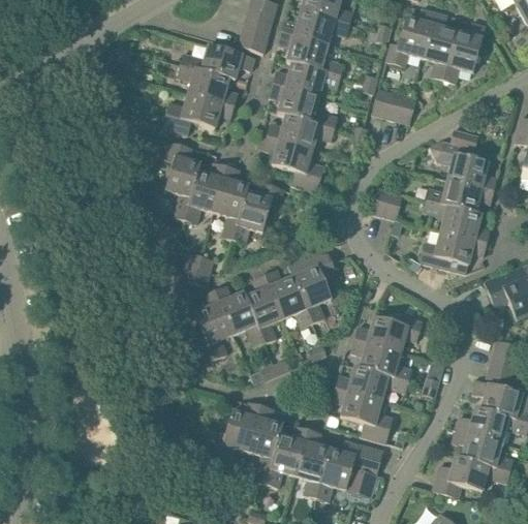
[(274,16),(277,2),(270,0),(251,0),(249,8),(274,16)]
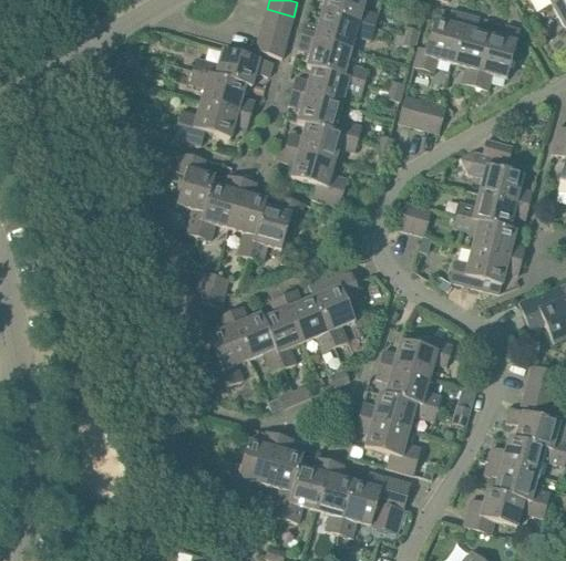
[(363,7),(364,0),(325,0),(322,10),(376,26),(380,12),(363,7)]
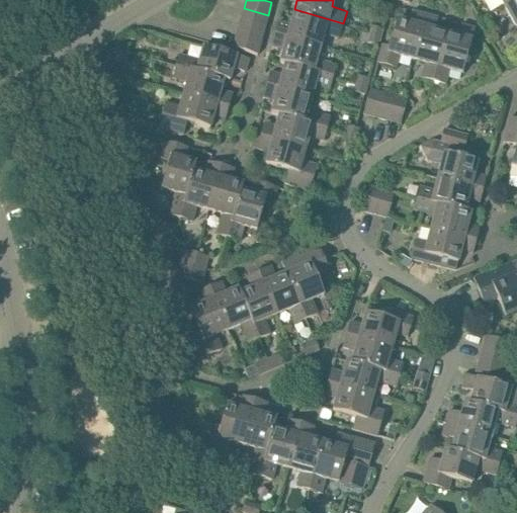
[(507,0),(504,2),(516,23),(516,0),(507,0)]
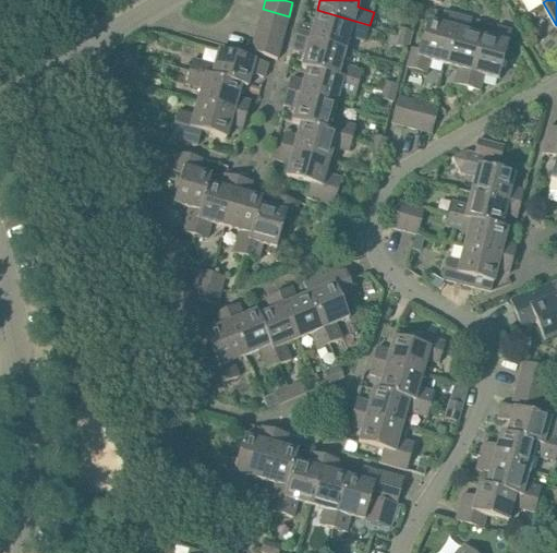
[(446,60),(459,11),(445,8),(442,21),(428,16),(421,47),(413,45),(409,62),(428,68),(432,57),(446,60)]
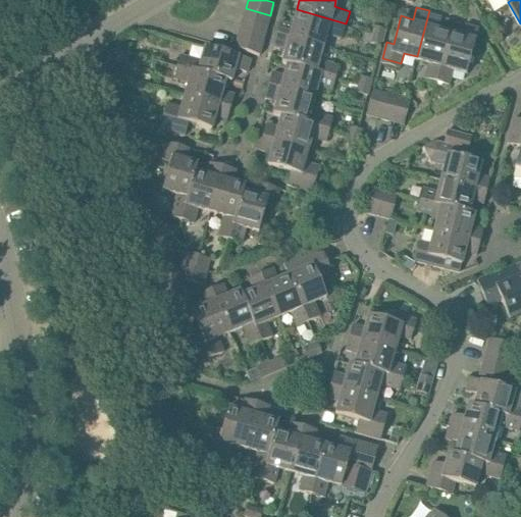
[(267,27),(270,15),(246,8),(242,19),(267,27)]
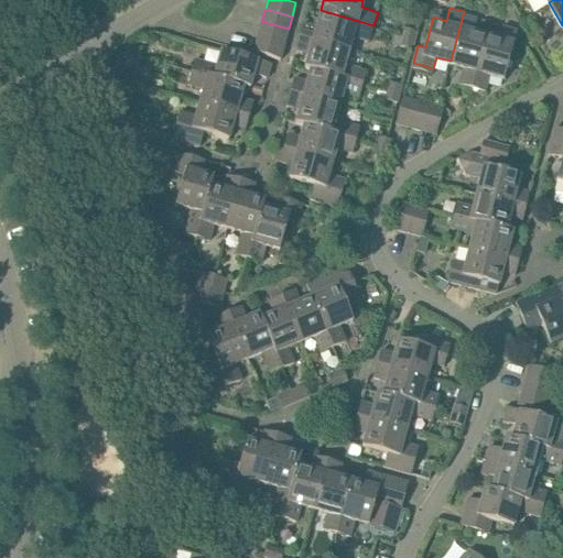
[(370,37),(374,25),(321,10),(317,23),(304,19),(301,33),(352,47),(355,33),(370,37)]
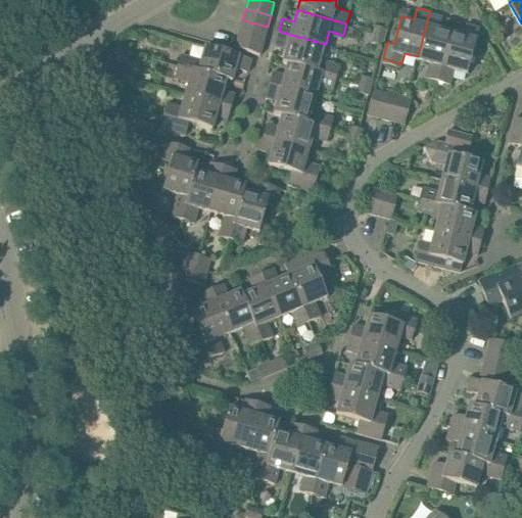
[(439,27),(442,14),(430,10),(418,56),(431,60),(427,75),(439,79),(453,30),(439,27)]
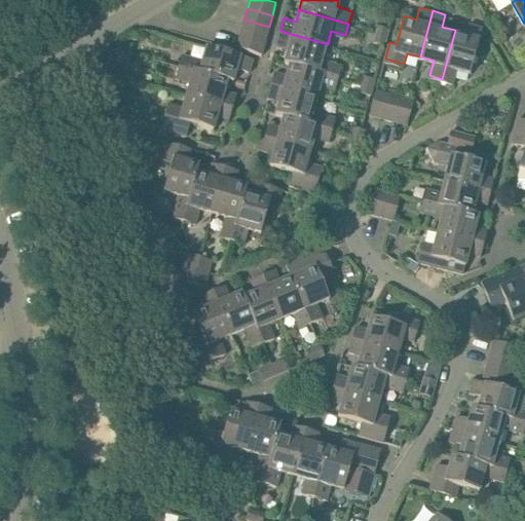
[(265,39),(269,27),(244,20),(240,32),(265,39)]
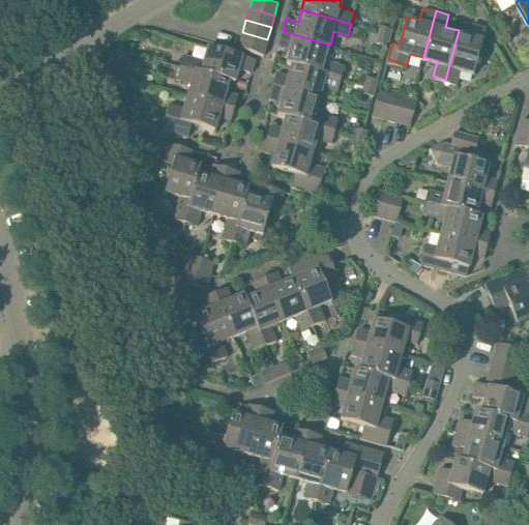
[(474,71),(487,25),(473,21),(470,33),(459,30),(445,80),(456,83),(460,67),(474,71)]
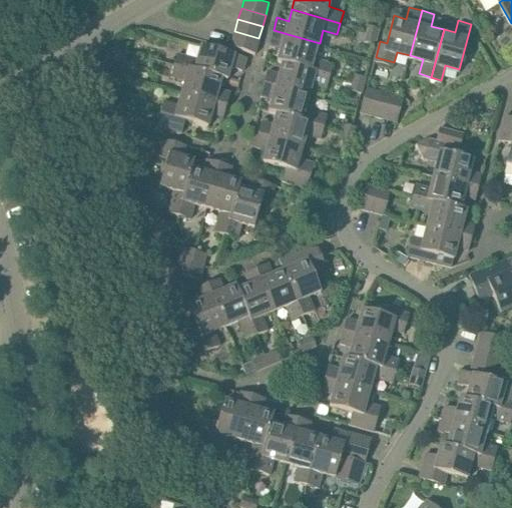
[(369,23),(366,30),(377,34),(379,26),(369,23)]
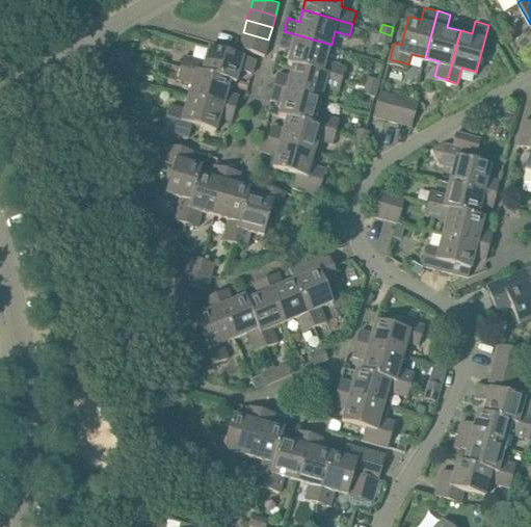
[(327,58),(332,45),(284,31),(280,45),(292,48),(288,60),(293,62),(343,76),(346,63),(327,58)]
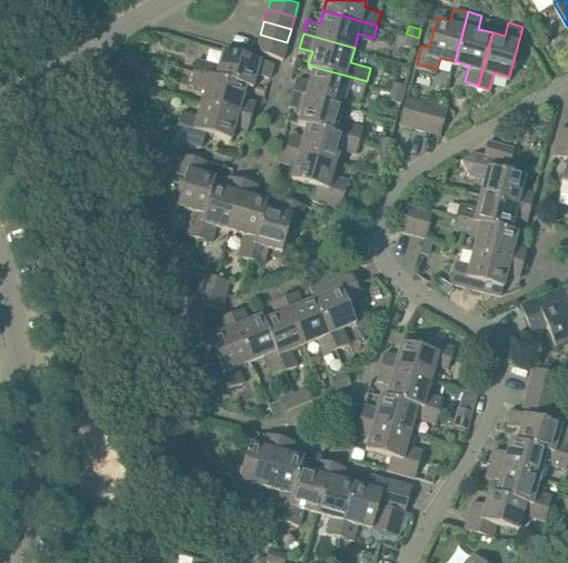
[(284,57),(287,42),(260,34),(257,49),(284,57)]
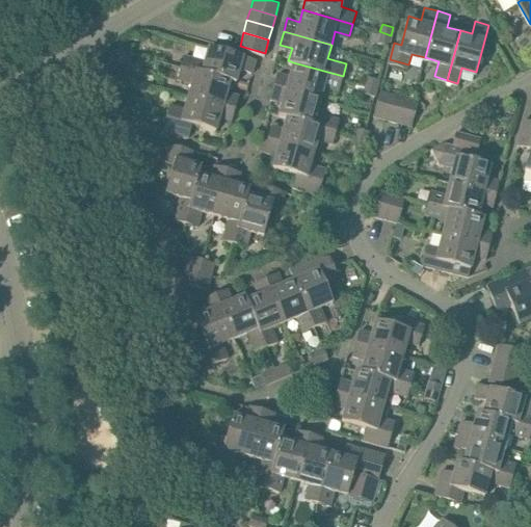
[(389,43),(391,35),(379,32),(377,40),(389,43)]
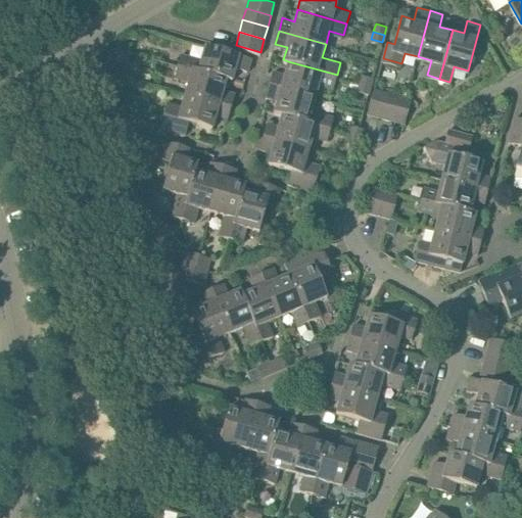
[(131,49),(133,40),(119,37),(115,45),(131,49)]
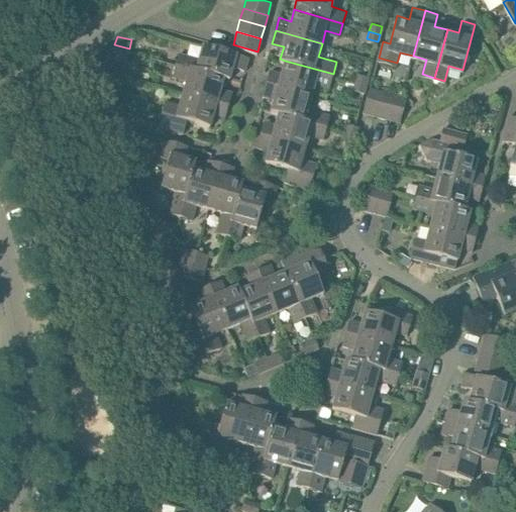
[(233,65),(245,69),(248,56),(204,42),(200,57),(179,50),(176,62),(224,76),(229,77),(233,65)]
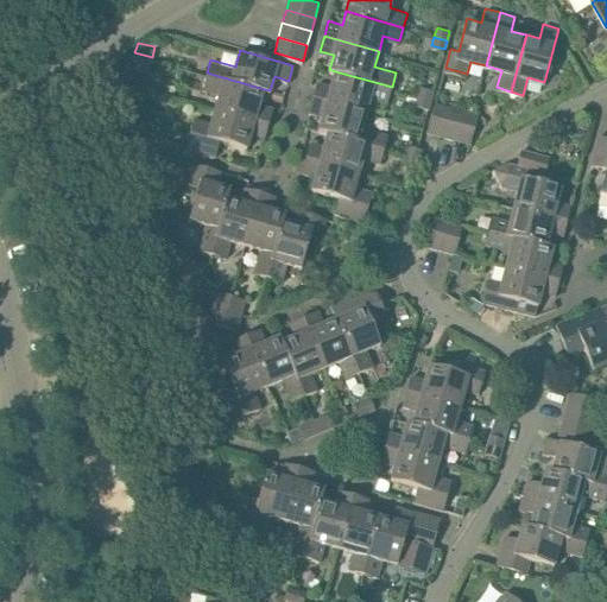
[(389,100),(392,87),(335,71),(332,84),(317,80),(314,94),(367,111),(372,95),(389,100)]
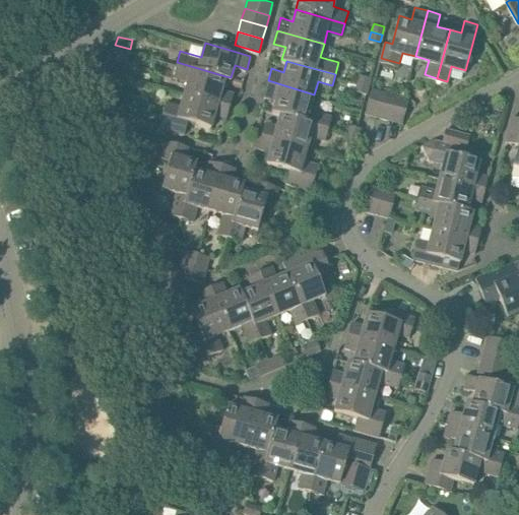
[(221,87),(225,76),(177,62),(174,73),(189,78),(185,90),(231,104),(234,90),(221,87)]
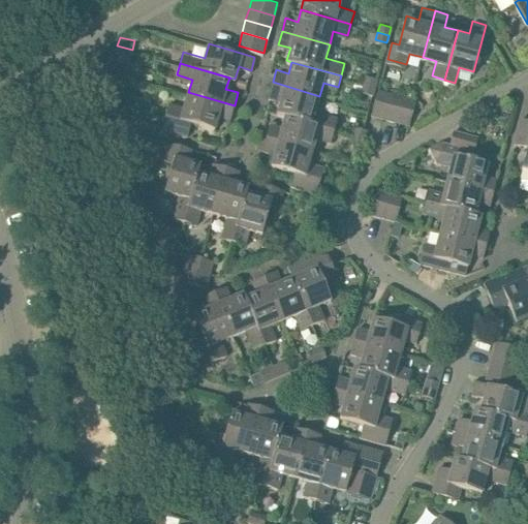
[(377,76),(366,73),(364,82),(375,85),(377,76)]
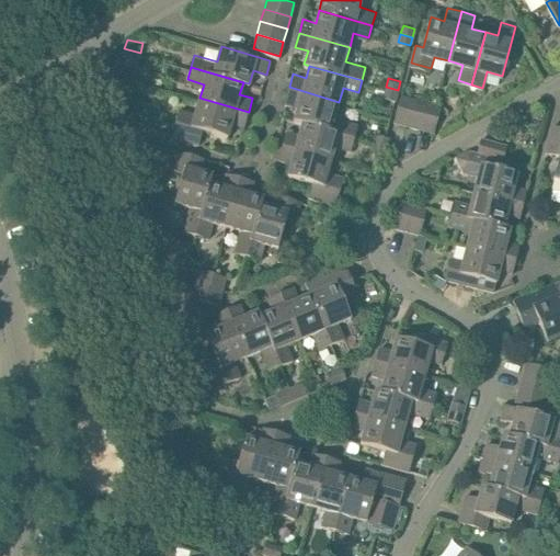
[(335,116),(339,102),(289,87),(285,101),(298,105),(295,118),(303,121),(356,136),(360,123),(335,116)]
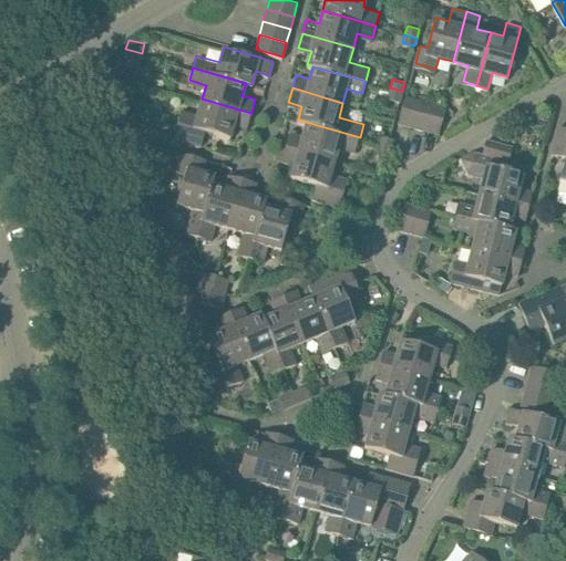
[(400,100),(402,91),(390,87),(387,96),(400,100)]
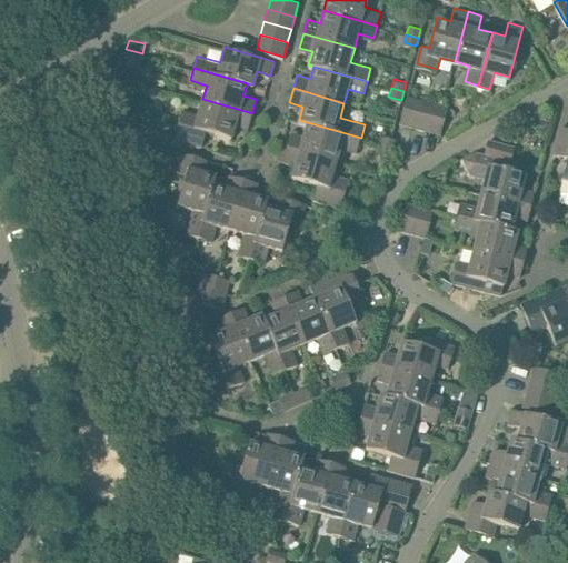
[(415,124),(422,98),(407,94),(406,99),(400,120),(415,124)]
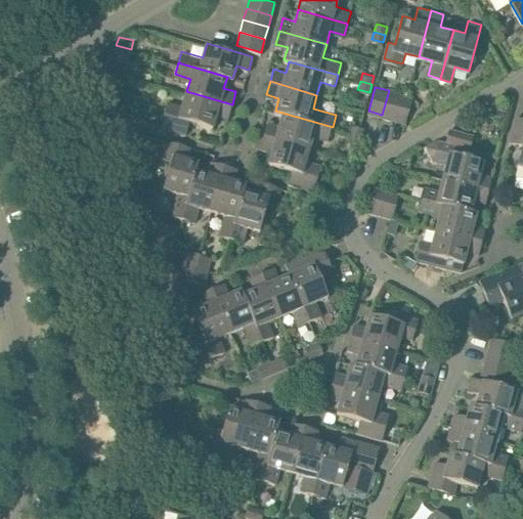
[(394,118),(400,93),(389,90),(382,115),(394,118)]
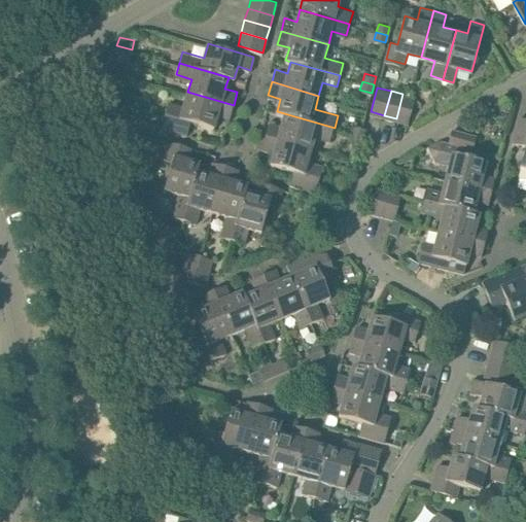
[(230,117),(234,105),(187,92),(184,104),(169,101),(162,126),(187,133),(190,120),(214,127),(217,114),(230,117)]
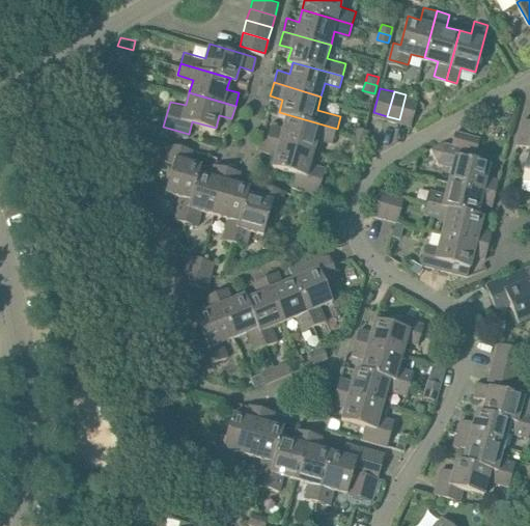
[(411,122),(418,98),(406,94),(399,119),(411,122)]
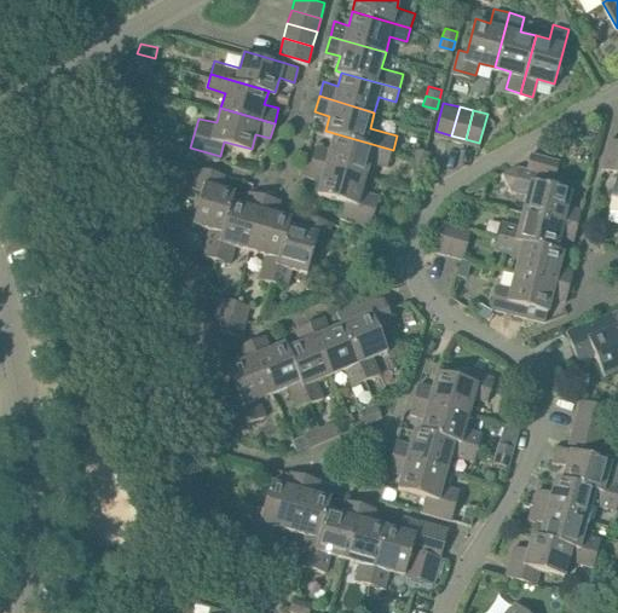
[(390,162),(393,150),(334,133),(330,146),(316,143),(312,156),(368,173),(373,157),(390,162)]
